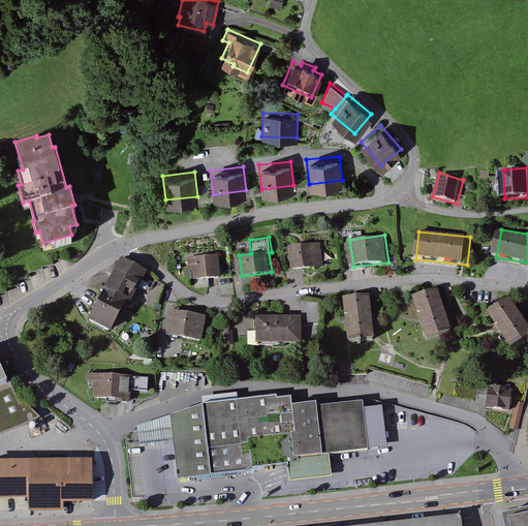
[(320,242),(290,247),(294,270),(324,266),(320,242)]
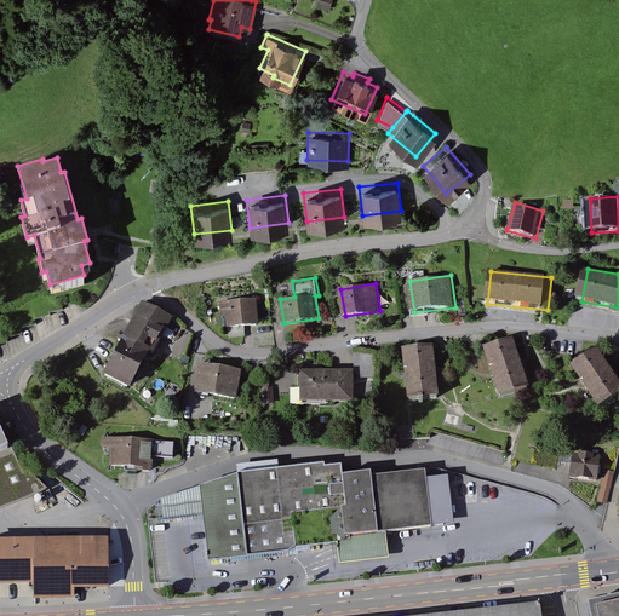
[(257,297),(221,301),(224,328),(261,323),(257,297)]
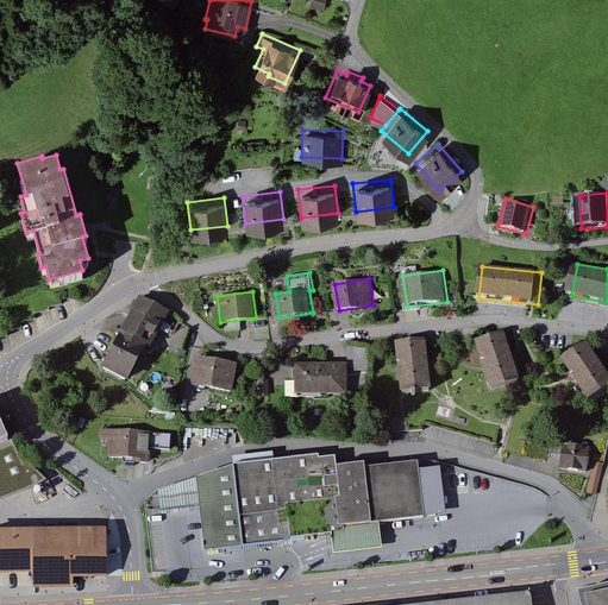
[(143,296),(107,367),(137,382),(171,310),(143,296)]
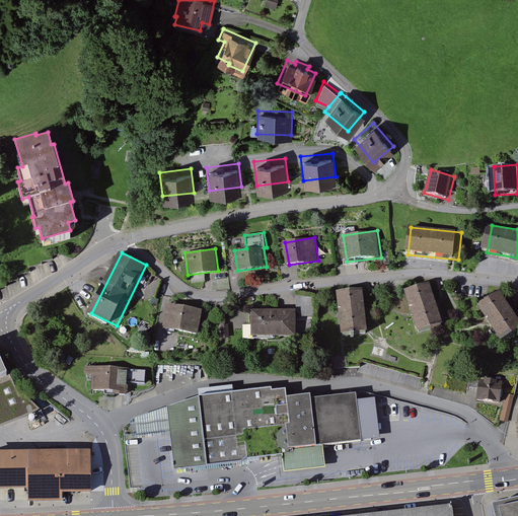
[(429,280),(402,287),(417,328),(441,320),(429,280)]
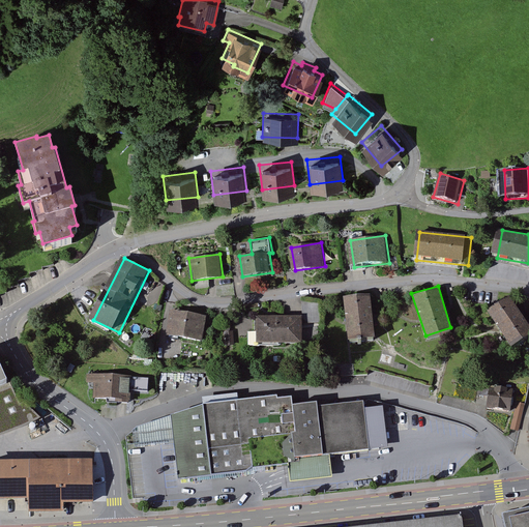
[(374,293),(346,298),(354,344),(381,339),(374,293)]
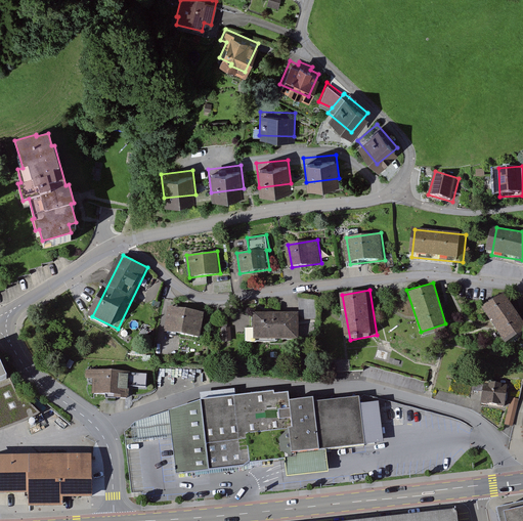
[(522,312),(508,291),(485,307),(513,346),(522,339),(522,312)]
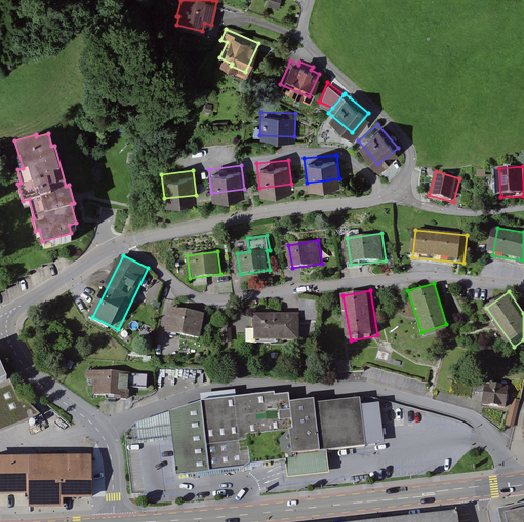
[(206,313),(170,308),(167,332),(202,337),(206,313)]
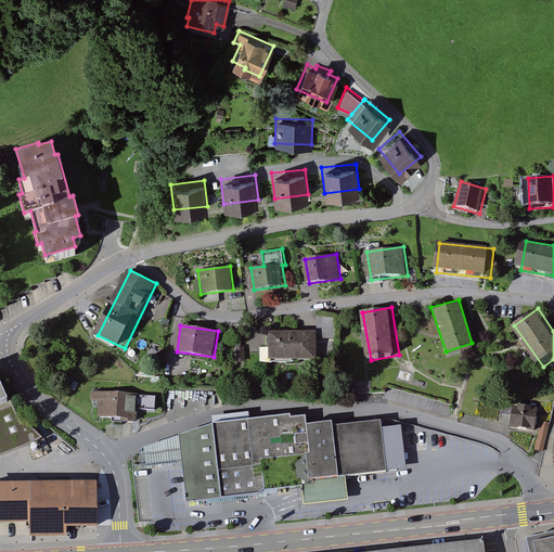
[(317,330),(272,331),(273,361),(320,359),(319,330),(317,330)]
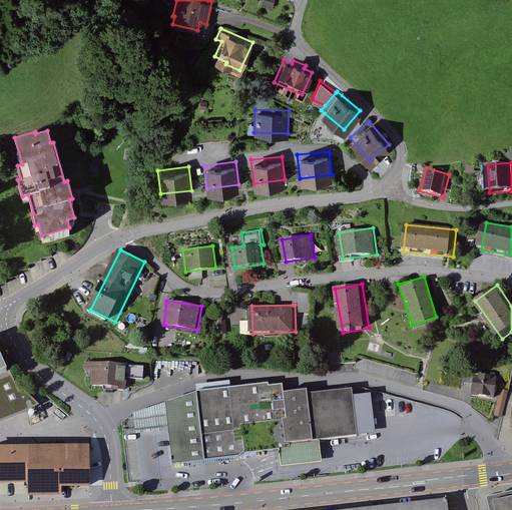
[(0,419),(16,412),(38,402),(22,387),(18,388),(10,371),(0,375),(0,368),(7,365),(0,351),(0,419)]
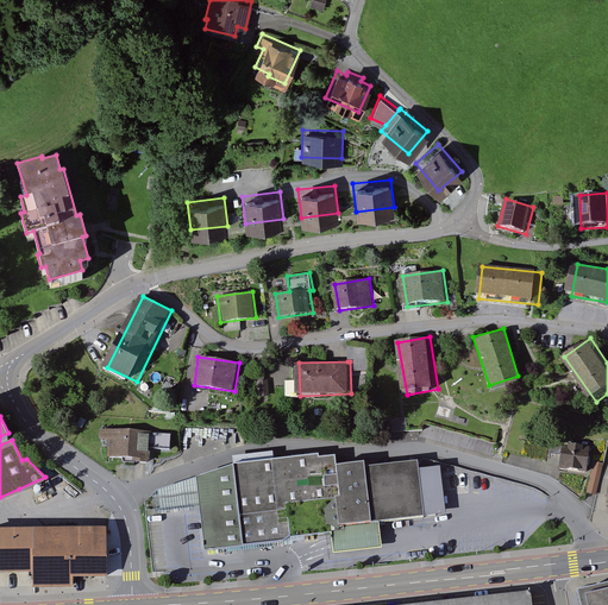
[(152,432),(106,428),(104,459),(149,462),(152,432)]
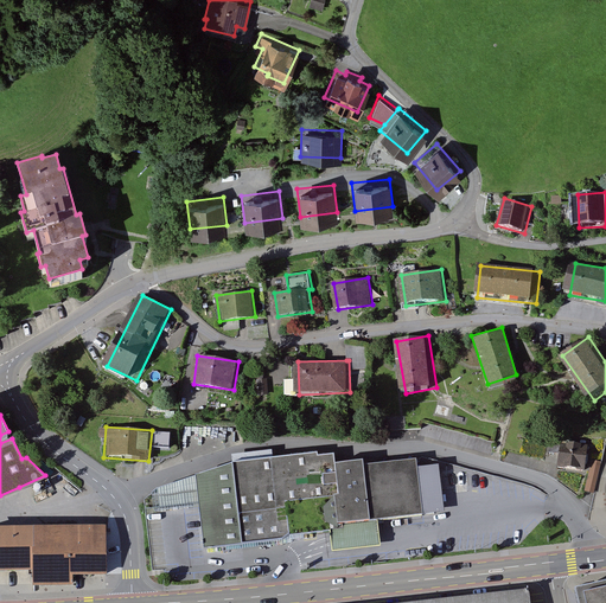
[(591,444),(565,440),(561,469),(586,473),(591,444)]
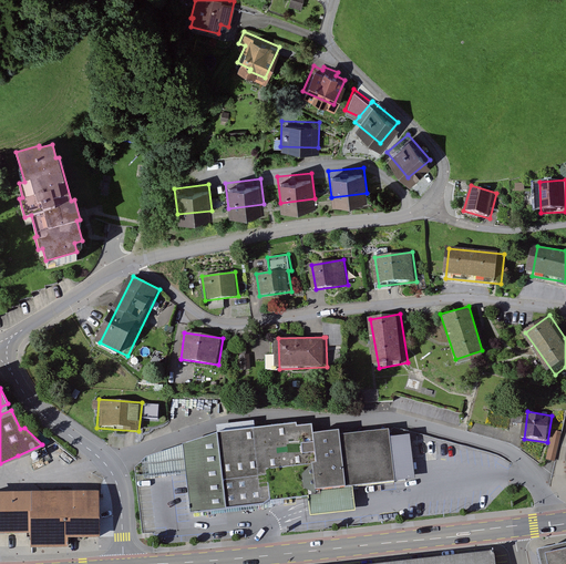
[(216,430),(182,442),(185,471),(189,510),(263,502),(269,498),(307,493),(319,491),(319,488),(338,485),(351,484),(394,480),(394,478),(391,458),(412,454),(412,453),(410,437),(390,440),(389,433),(388,427),(339,432),(338,428),(312,430),(311,421),(296,423),(296,420),(216,430)]
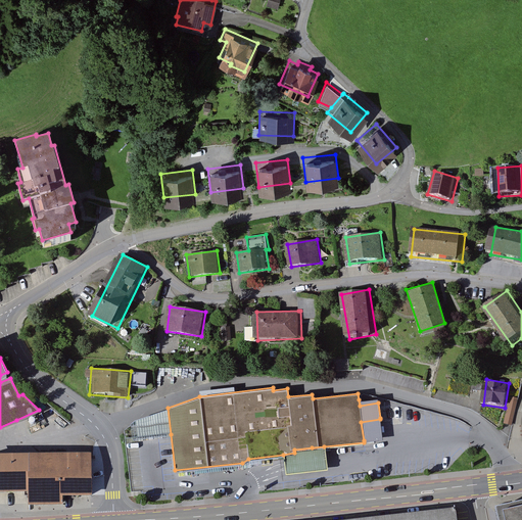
[(171,434),(168,408),(134,419),(130,423),(132,439),(171,434)]
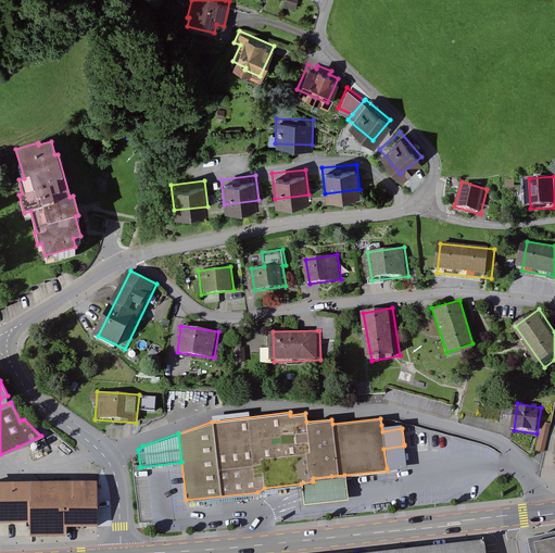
[(404,445),(383,449),(387,468),(407,466),(404,445)]
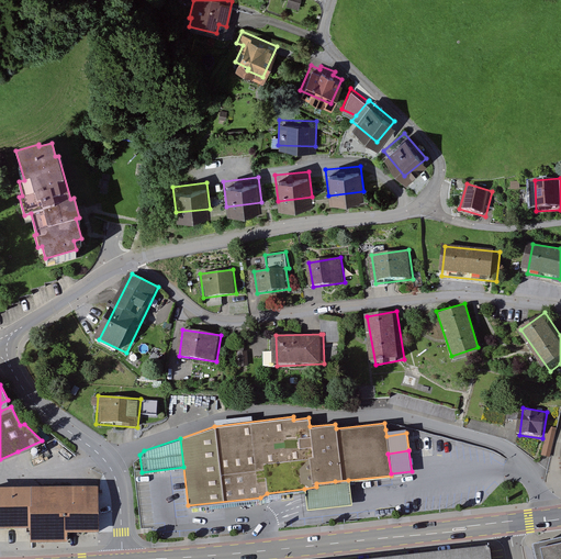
[(316,487),(304,489),(306,509),(351,504),(348,480),(335,481),(316,483),(316,487)]
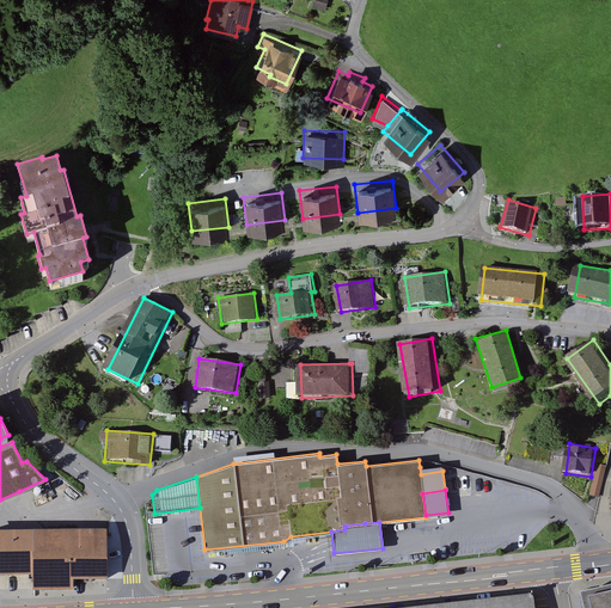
[(107,526),(0,527),(0,572),(32,572),(32,588),(73,587),(73,577),(108,577),(107,526)]
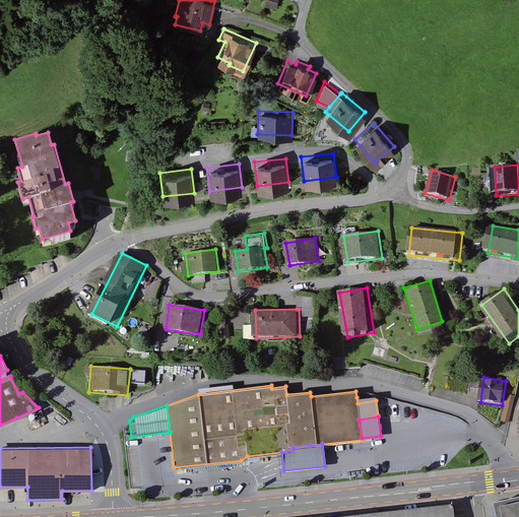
[(518,516),(518,492),(493,498),(497,516),(518,516)]
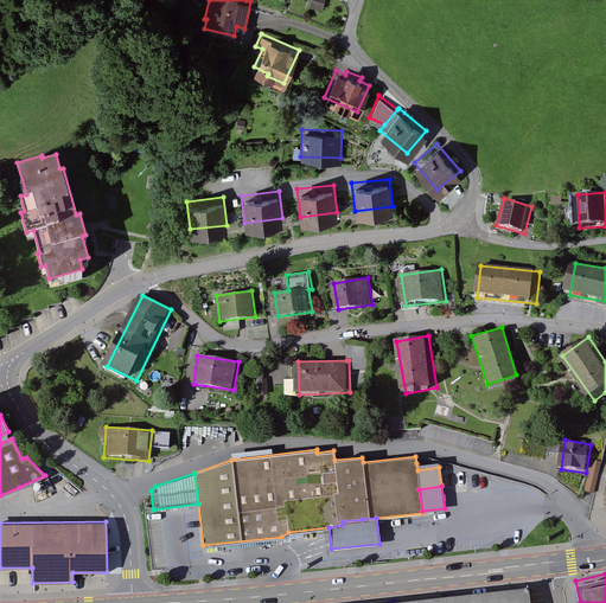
[(529,602),(528,591),(418,602),(529,602)]
